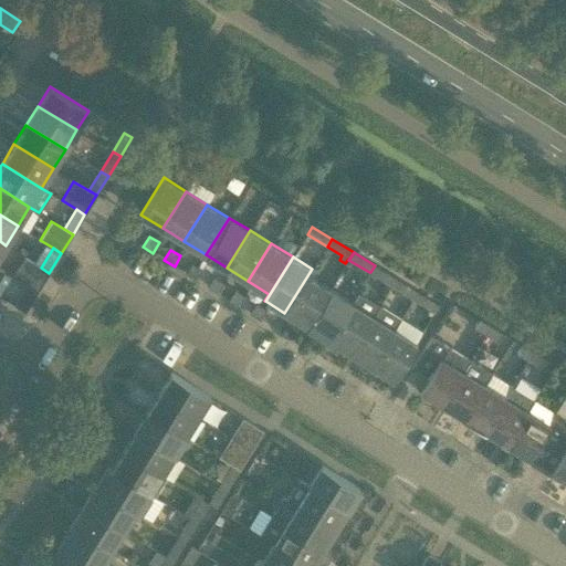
[(13,276),(27,285),(38,292),(49,273),(41,268),(24,258),(13,276)]
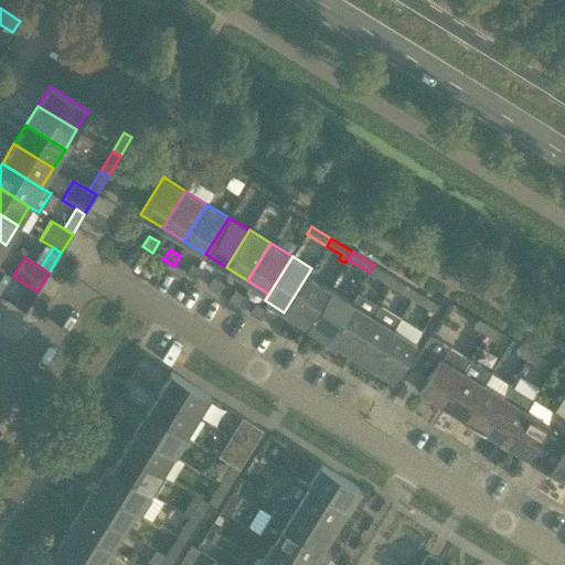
[(185,273),(195,279),(202,269),(191,263),(185,273)]
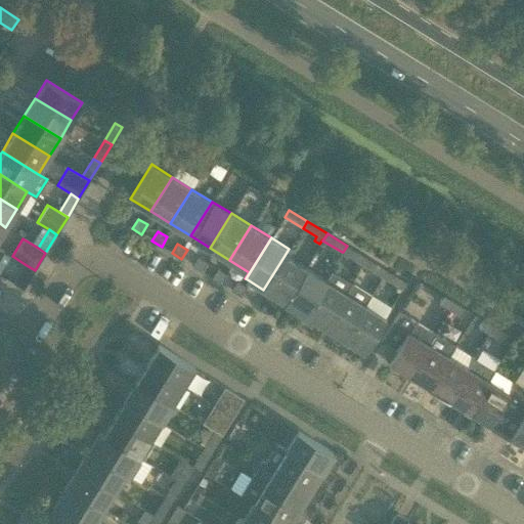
[(342,252),(362,265),(362,264),(366,258),(347,246),(343,252),(342,252)]
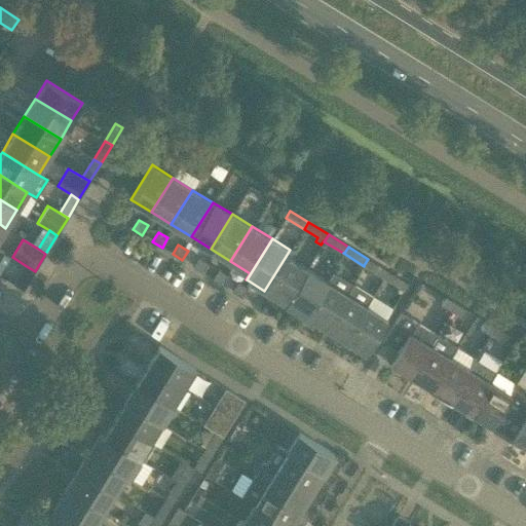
[(290,250),(264,291),(285,303),(306,269),(287,257),(291,251),(290,250)]
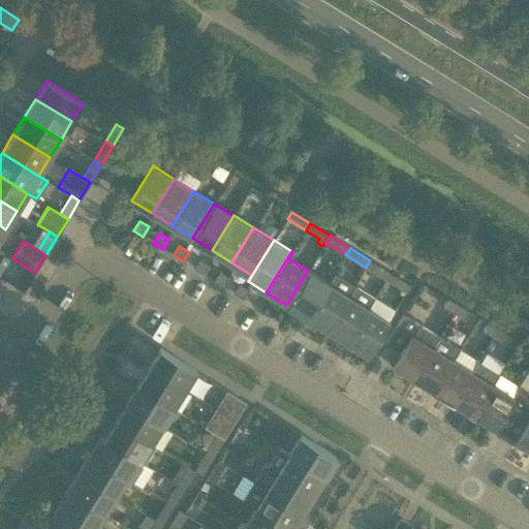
[(198,258),(193,268),(204,274),(209,263),(198,258)]
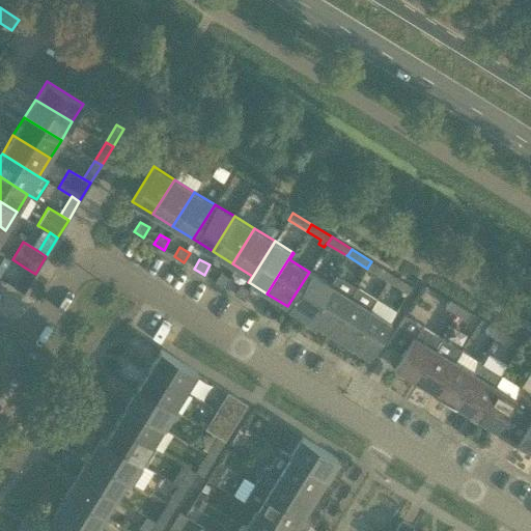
[(367,268),(367,269),(387,281),(392,274),(371,261),(367,268)]
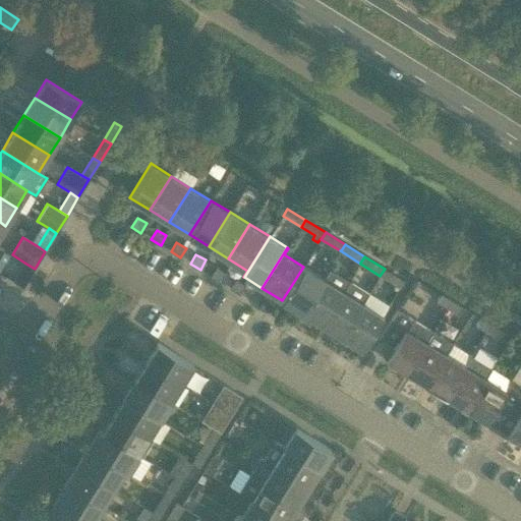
[(24,263),(13,280),(23,286),(35,269),(24,263)]
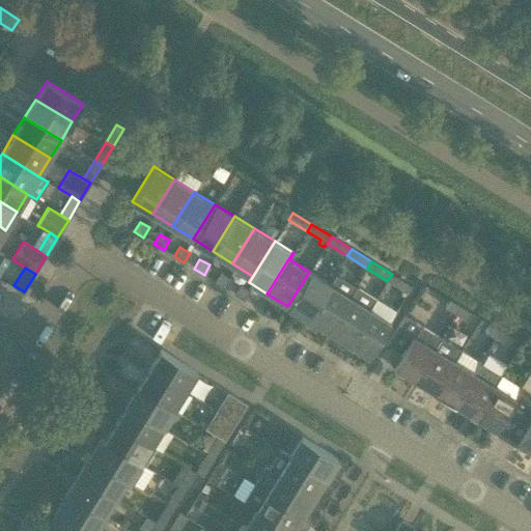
[(214,281),(224,287),(229,277),(220,272),(214,281)]
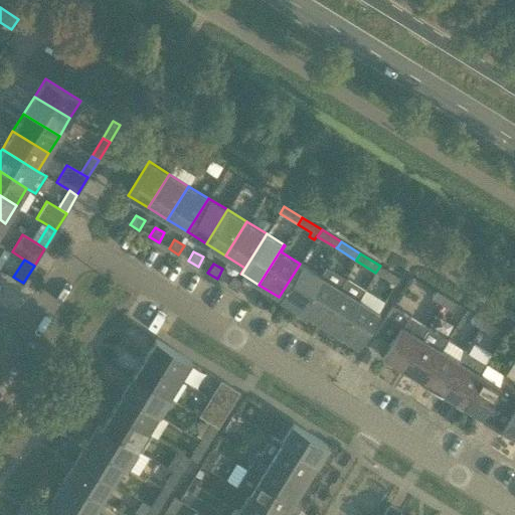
[(279,297),(299,309),(319,276),(300,264),(279,297)]
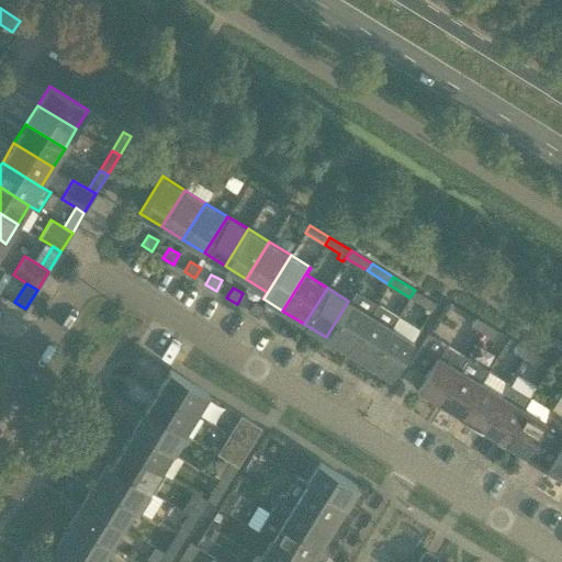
[(415,290),(409,298),(431,311),(436,303),(415,290)]
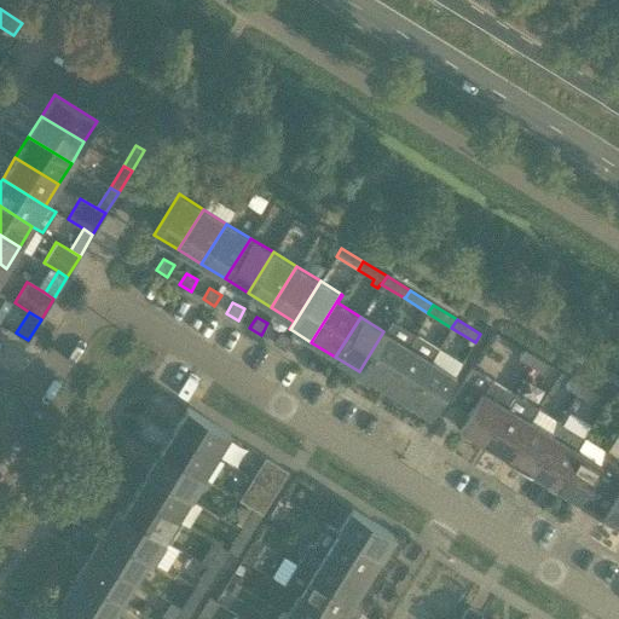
[(279,331),(272,342),(284,350),(290,337),(279,331)]
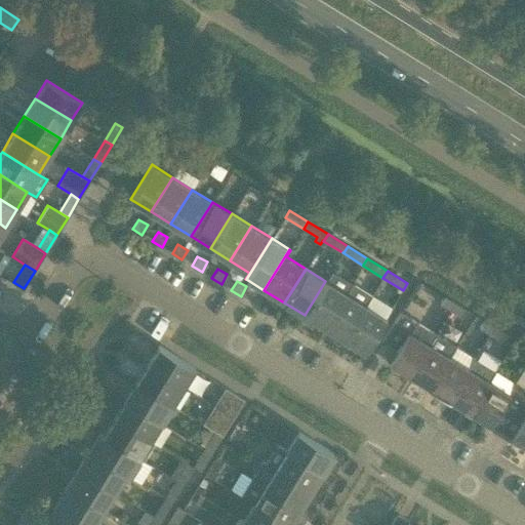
[(324,327),(346,293),(325,281),(305,315),(324,327)]
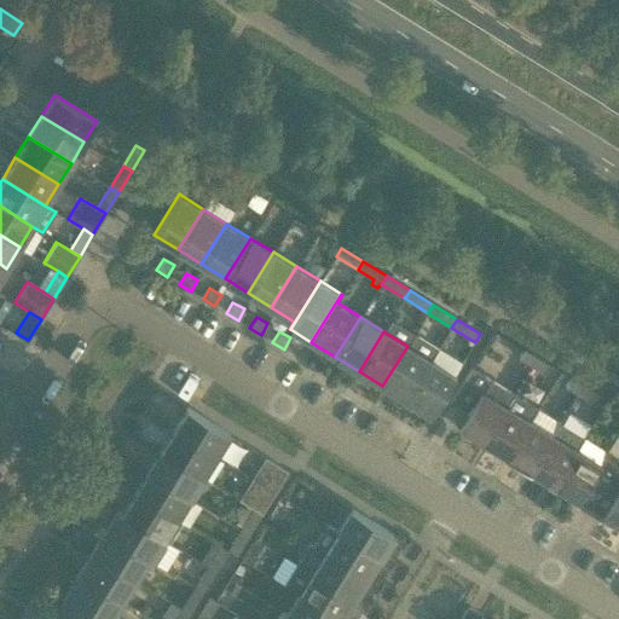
[(405,400),(432,360),(408,346),(382,386),(405,400)]
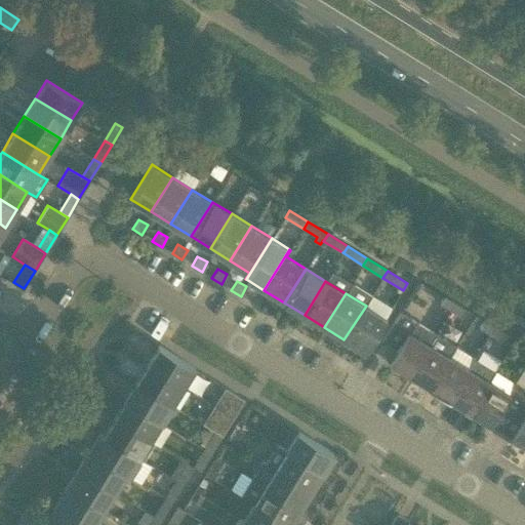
[(444,296),(440,303),(449,309),(453,301),(444,296)]
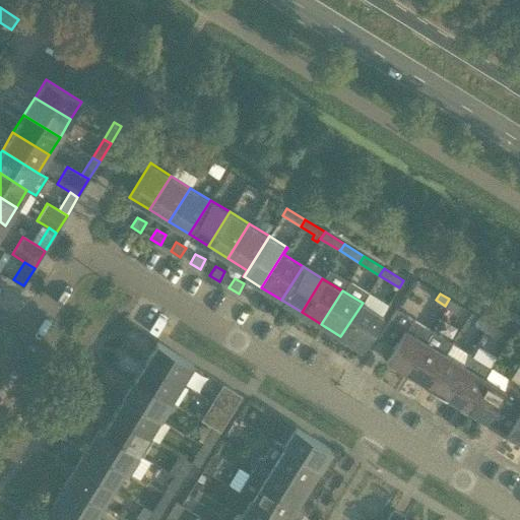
[(449,299),(445,306),(457,313),(461,306),(449,299)]
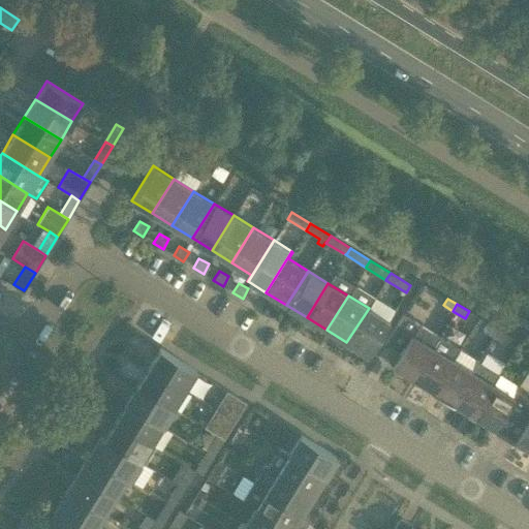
[(369,308),(346,342),(368,355),(390,320),(369,308)]
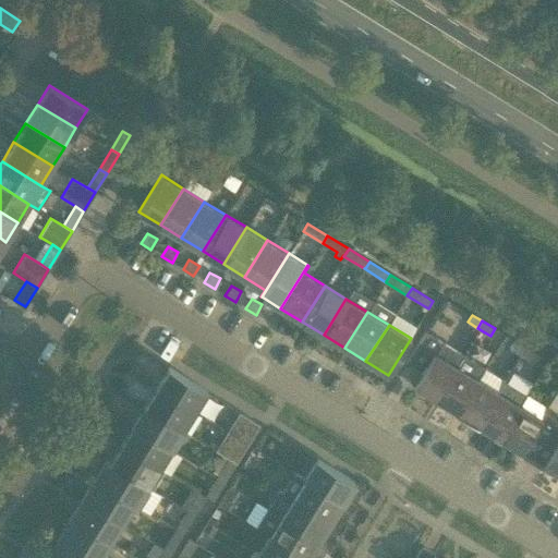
[(435,400),(462,354),(424,331),(405,362),(422,372),(413,387),(422,392),(423,390),(435,399),(435,400)]
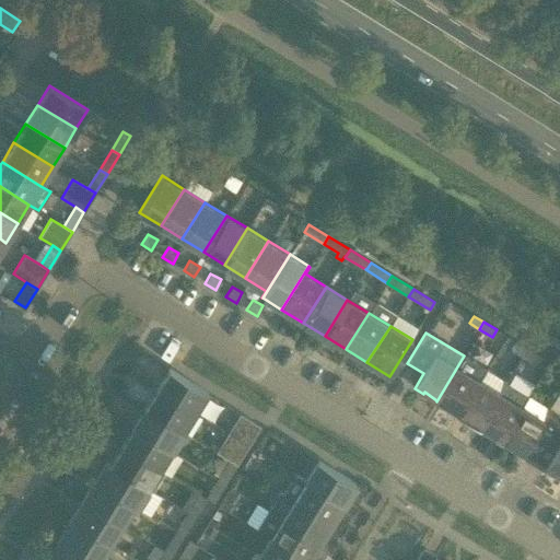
[(516,341),(512,349),(522,356),(526,348),(516,341)]
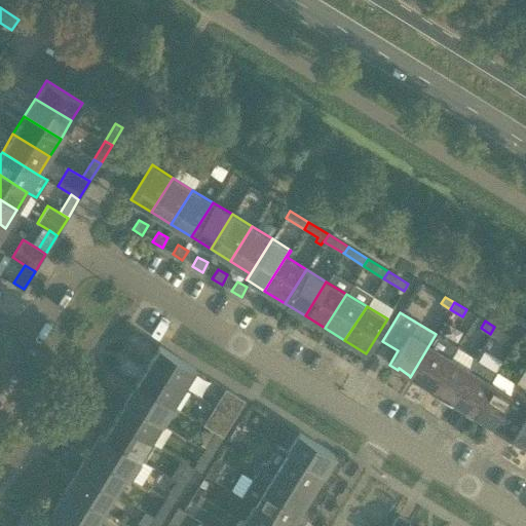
[(494,327),(490,334),(502,341),(506,334),(494,327)]
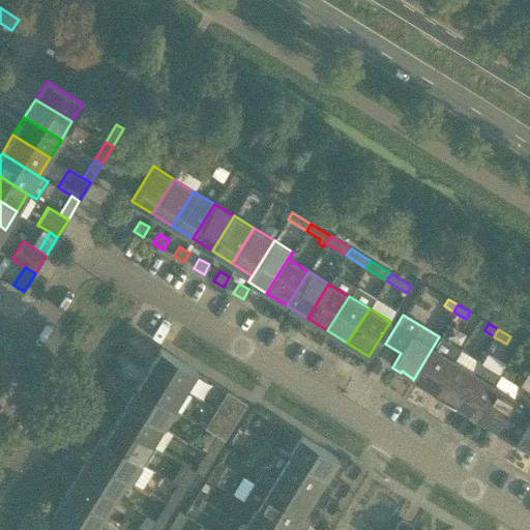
[(460,348),(439,336),(413,380),(420,384),(421,383),(434,390),(433,392),(434,392),(460,348)]
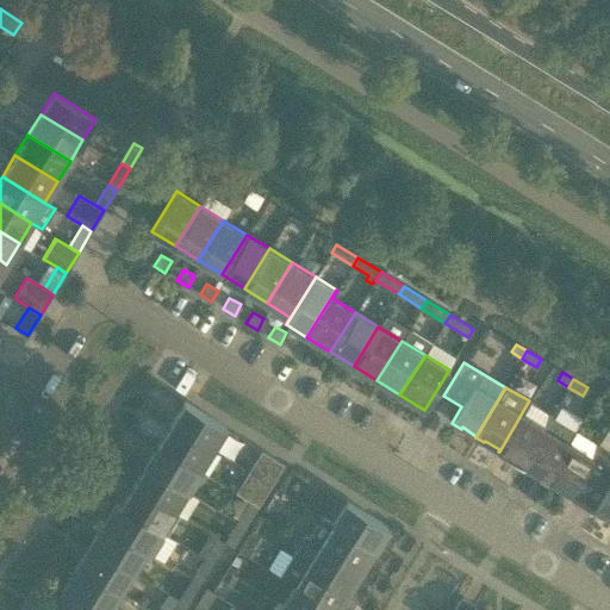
[(552,415),(529,400),(499,452),(522,466),(543,429),(552,416),(552,415)]
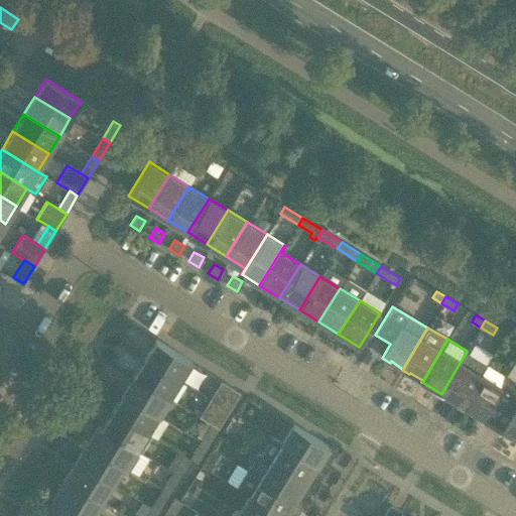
[(155,340),(144,358),(180,380),(191,362),(155,340)]
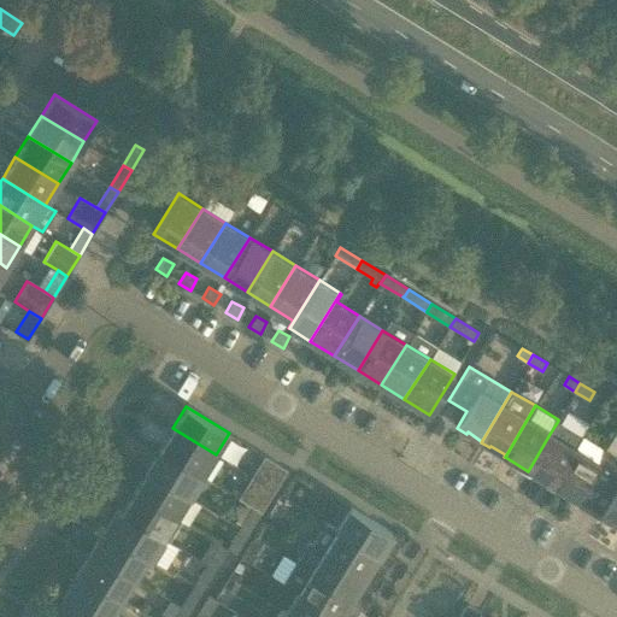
[(581,435),(558,421),(550,434),(528,471),(529,471),(529,470),(544,479),(542,480),(551,486),(581,436),(581,435)]
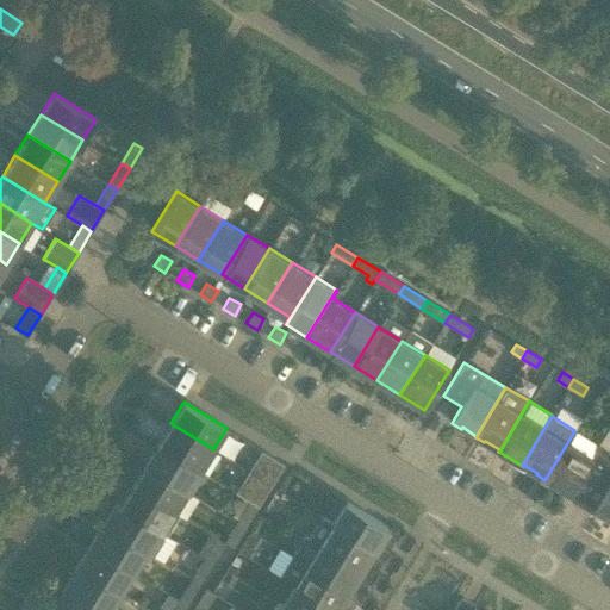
[(170,423),(157,444),(200,471),(213,449),(170,423)]
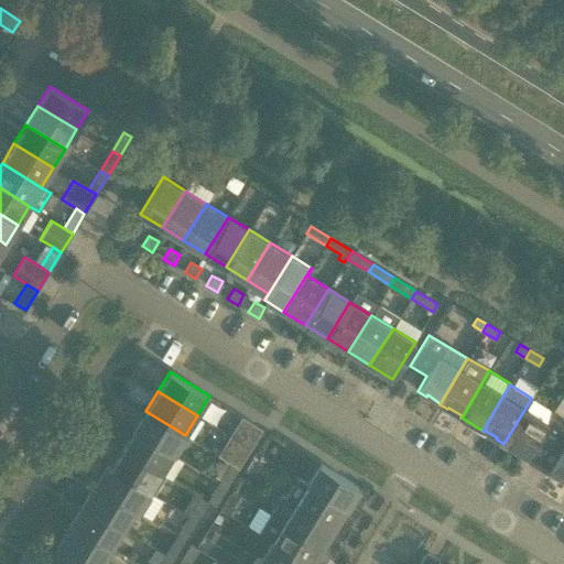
[(554,413),(531,399),(503,444),(505,444),(506,443),(518,451),(518,452),(525,457),(535,441),(548,448),(562,424),(563,420),(563,415),(555,411),(554,413)]
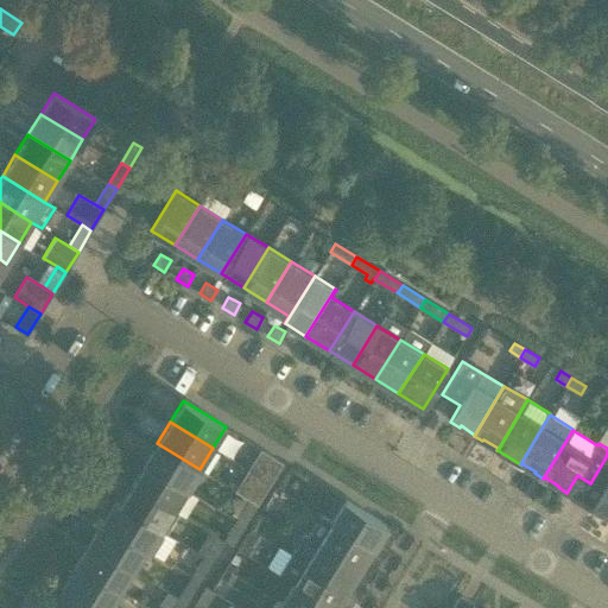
[(200,469),(157,443),(145,463),(187,489),(200,469)]
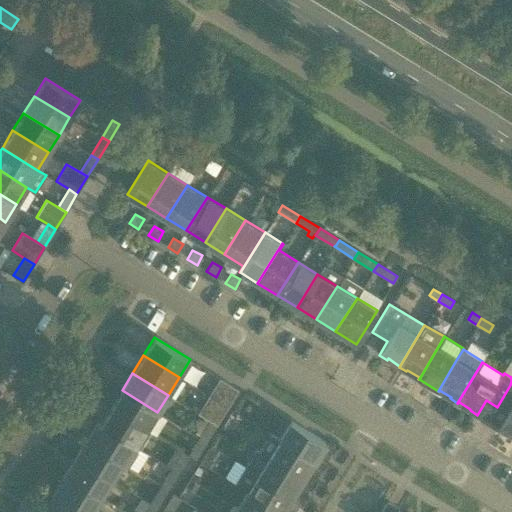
[(511,386),(510,385),(497,407),(507,413),(498,428),(505,432),(506,431),(511,434),(511,386)]
